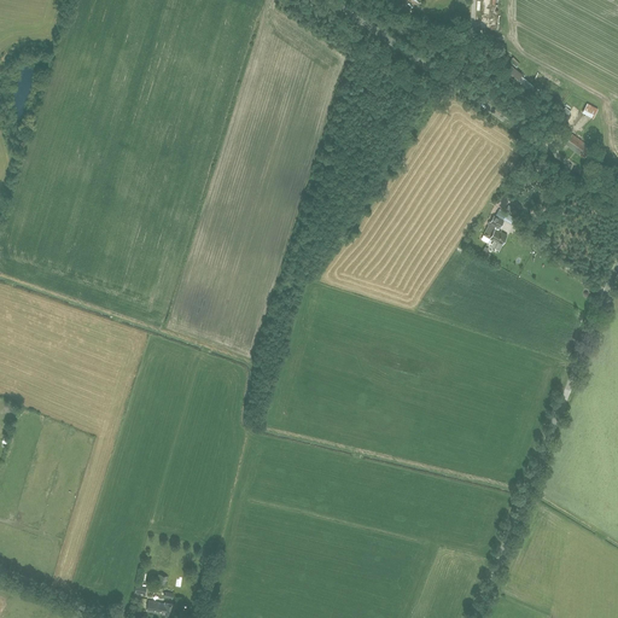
[(581,99),(575,108),(575,109),(567,117),(576,124),(586,114),(593,117),(598,109),(587,103),(582,111),(581,110),(586,103),(587,101),(598,108),(602,99),(586,89),(581,99)]
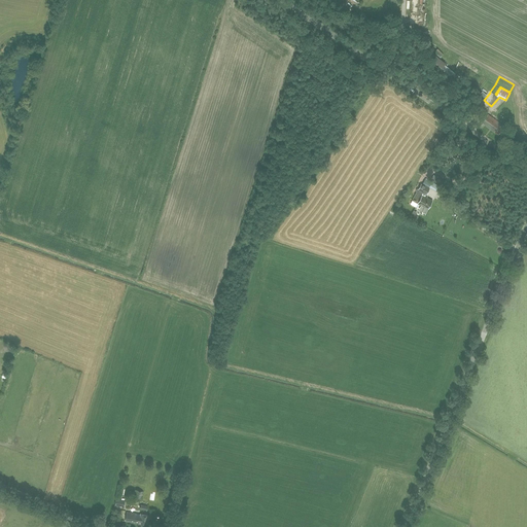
[(498,135),(504,127),(488,114),(482,123),(498,135)]
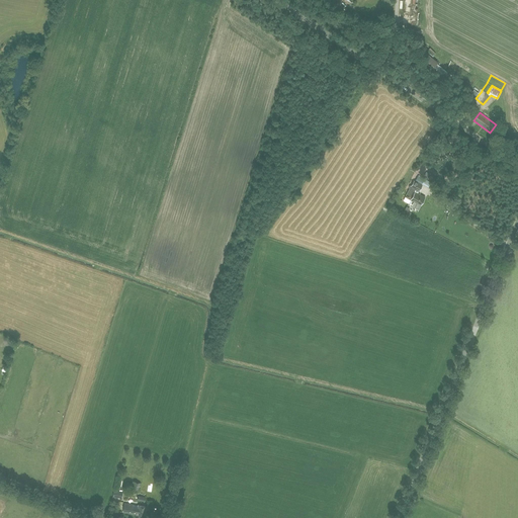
[(422,181),(427,188),(431,185),(426,178),(422,181)]
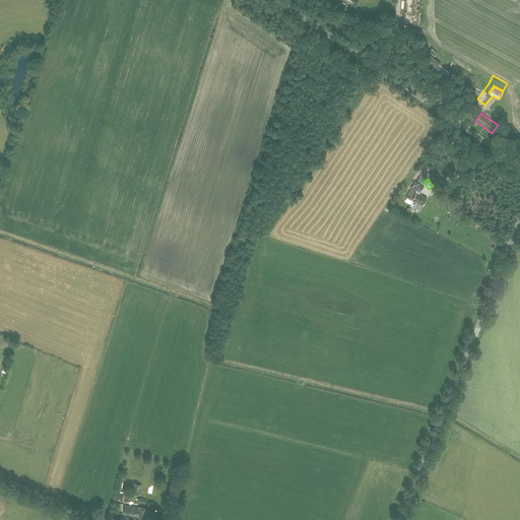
[(419,210),(427,198),(416,192),(412,200),(416,203),(414,207),(419,210)]
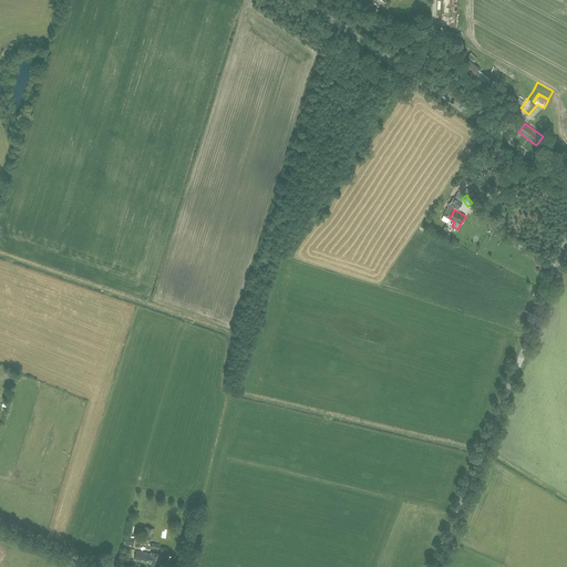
[(152,538),(154,528),(145,526),(144,537),(152,538)]
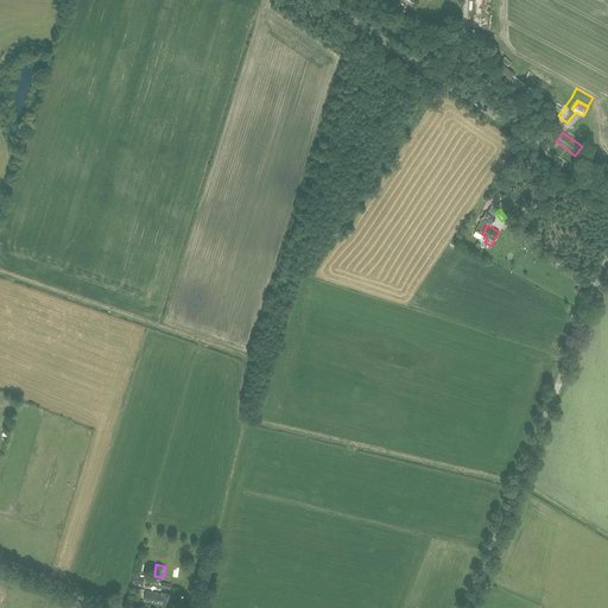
[(162,593),(146,590),(145,601),(160,605),(170,606),(172,594),(163,593),(162,593)]
